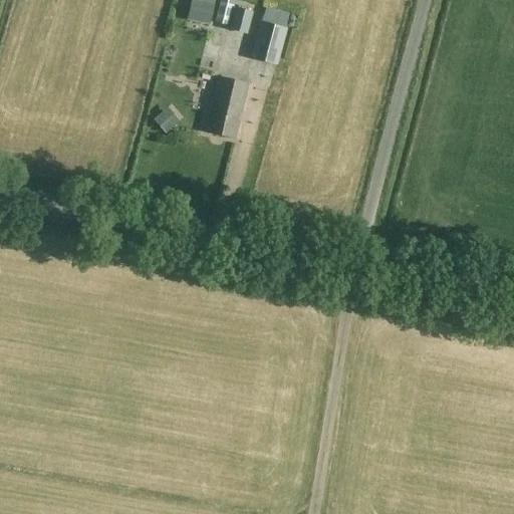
[(191,0),(188,20),(209,24),(214,0),(191,0)]
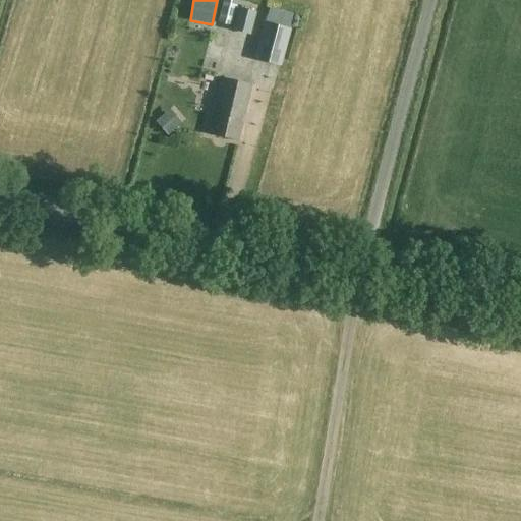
[(270,8),(266,22),(290,29),(294,15),(270,8)]
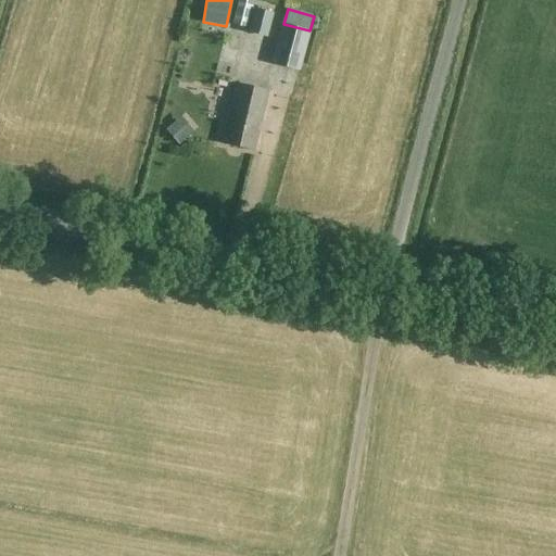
[(250,33),(266,37),(273,14),(255,10),(250,33)]
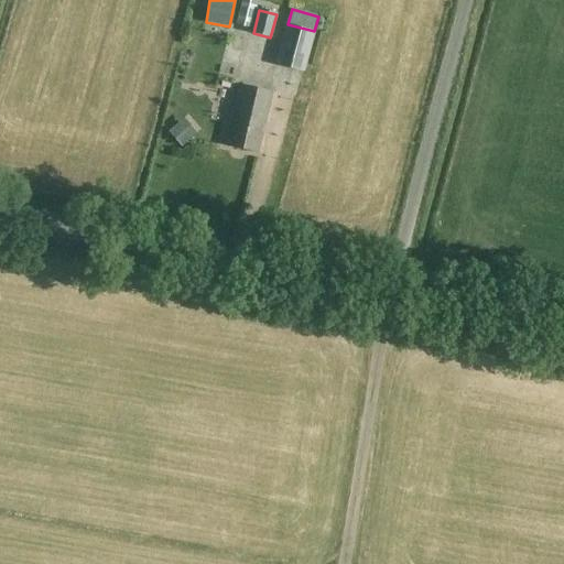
[(315,32),(285,24),(274,65),(304,73),(315,32)]
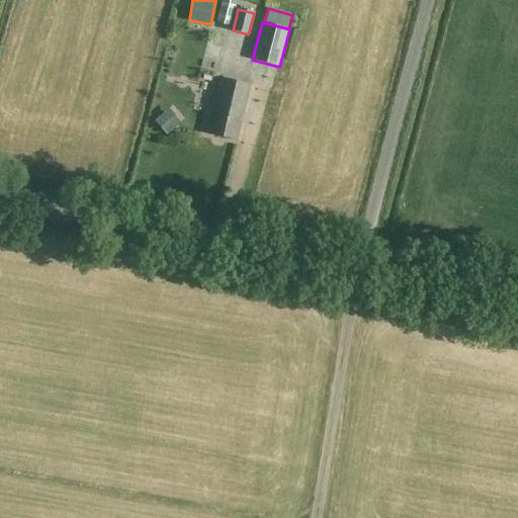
[(221,78),(207,134),(238,142),(251,85),(221,78)]
